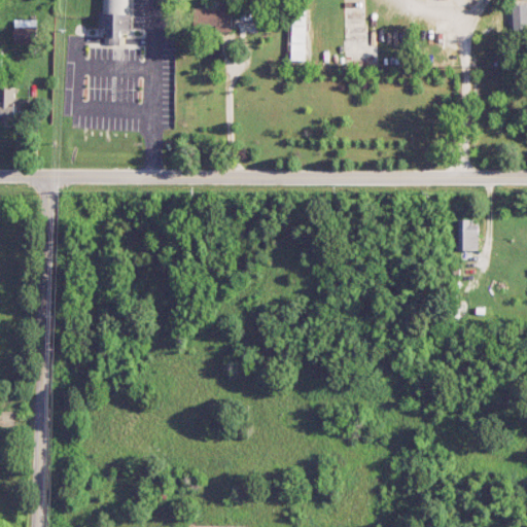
[(100,26),(100,12),(104,13),(104,0),(129,0),(129,12),(132,12),(131,28),(120,28),(119,44),(103,43),(104,34),(110,35),(111,27),(100,26)]
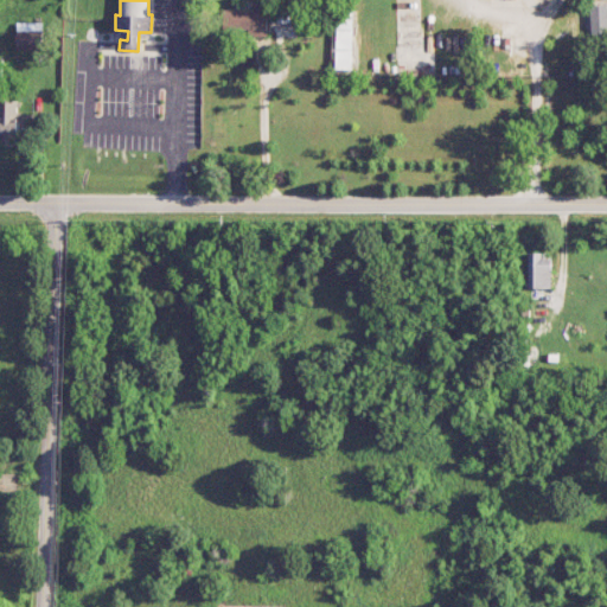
[(606,31),(606,4),(590,4),(590,32),(606,31)]
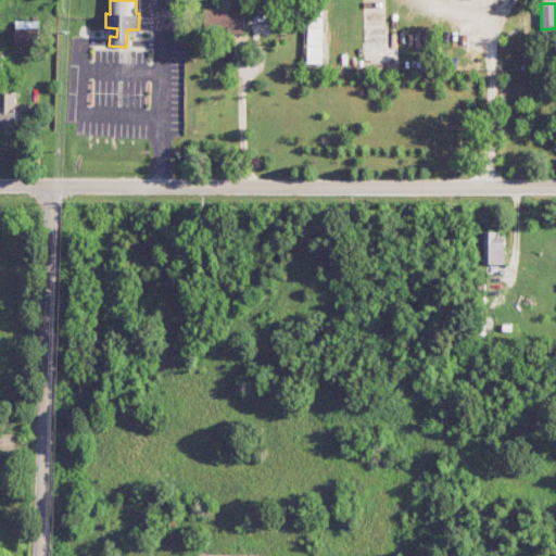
[(244,30),(244,9),(206,8),(206,30),(244,30)]
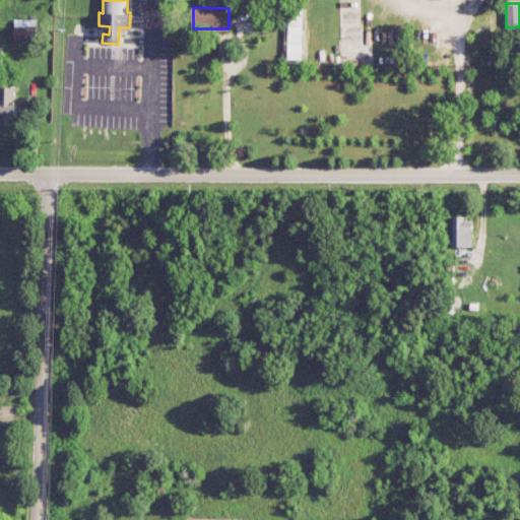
[(230,24),(255,23),(254,8),(230,9),(230,24)]
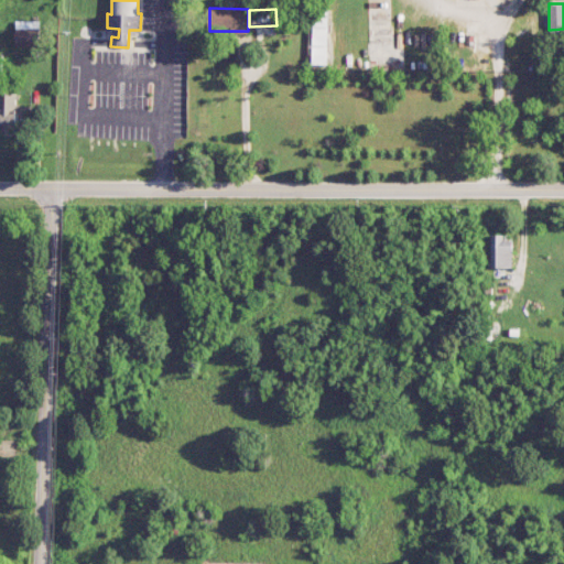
[(328,64),(326,11),(311,11),(313,64),(328,64)]
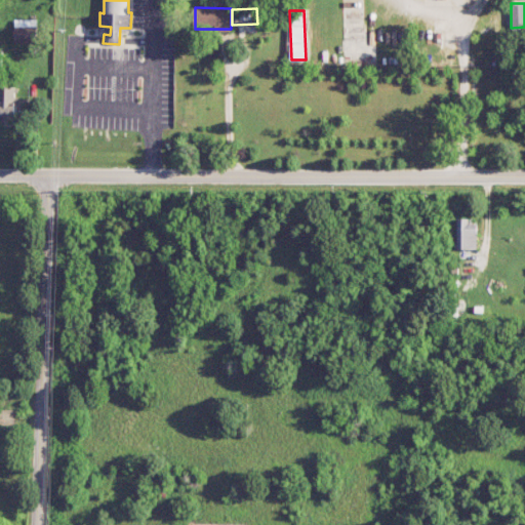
[(37,19),(14,19),(14,42),(38,42),(37,19)]
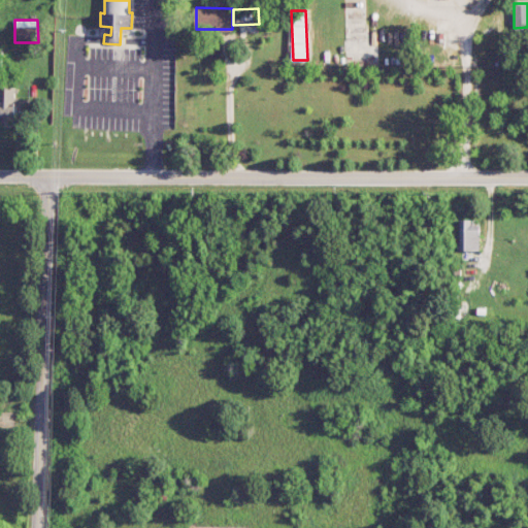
[(0,117),(14,118),(15,87),(0,86),(0,117)]
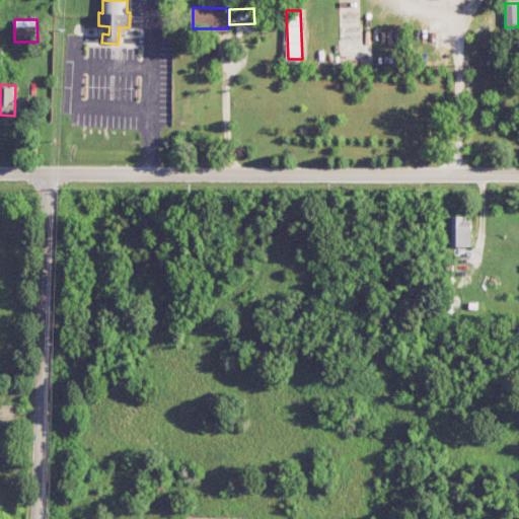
[(471,246),(471,221),(462,220),(462,215),(452,215),(451,245),(471,246)]
